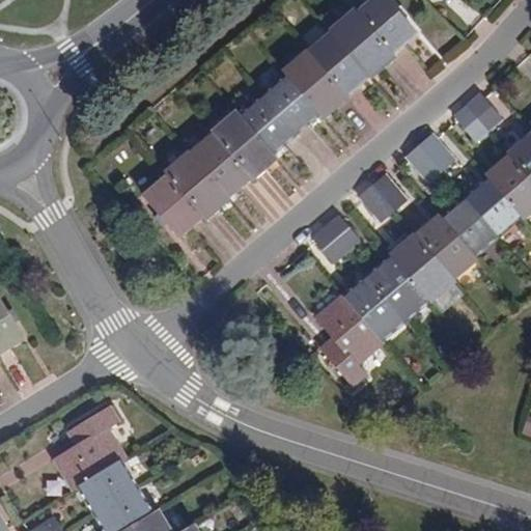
[(387,0),(372,0),(357,12),(392,55),(417,34),(387,0)]
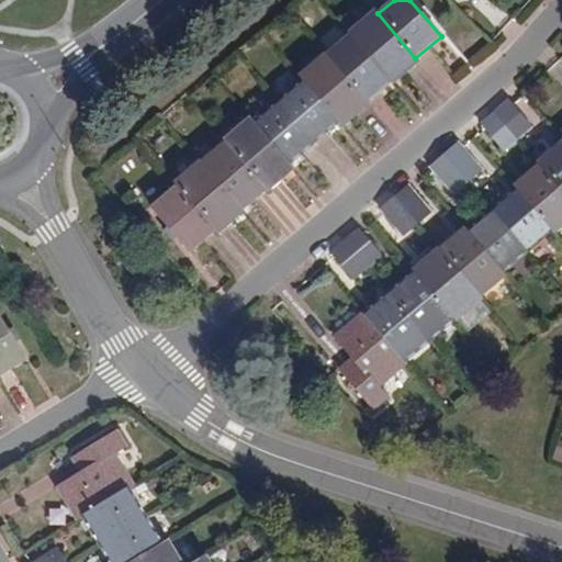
[(351,34),(392,81),(393,83),(419,63),(415,58),(378,13),(375,11),(350,32),(351,34)]
